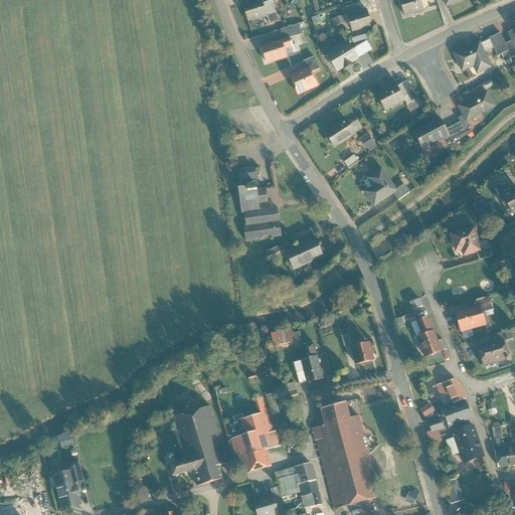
[(264,0),(258,0),(243,4),(248,23),(267,18),(269,24),(279,21),(276,12),(268,14),(266,4),(264,0)]
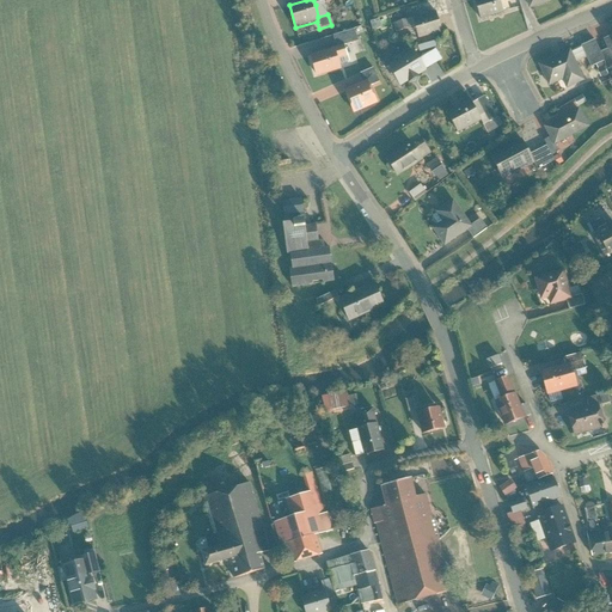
[(473,0),(479,20),(512,12),(508,0),(473,0)]
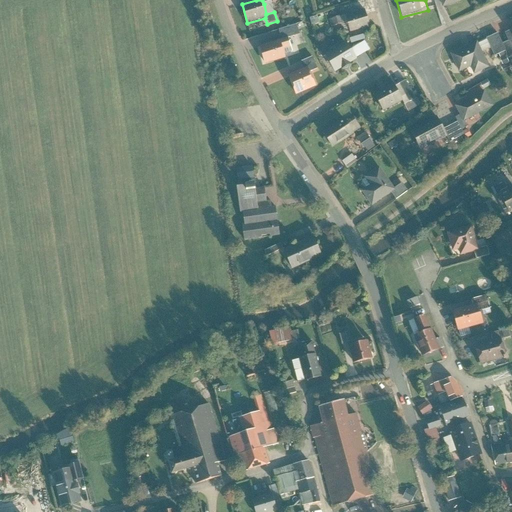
[(272,2),(264,4),(266,14),(274,12),(272,2)]
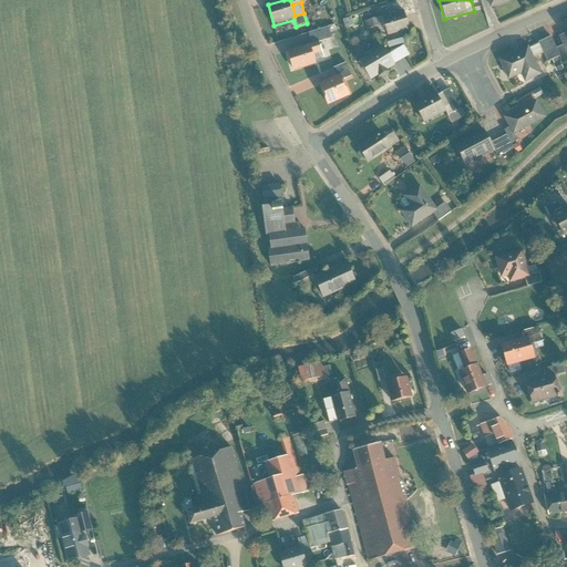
[(406,11),(366,20),(369,37),(410,29),(406,11)]
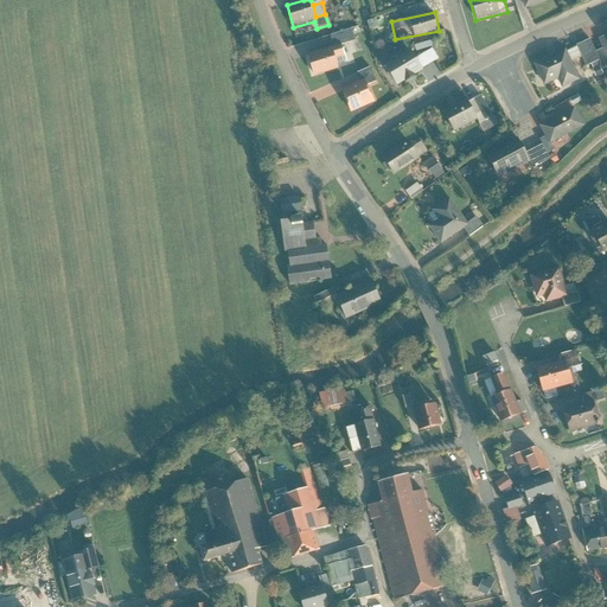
[(590,40),(566,52),(572,64),(583,58),(588,66),(599,62),(604,70),(606,68),(606,36),(598,39),(602,49),(595,51),(590,40)]
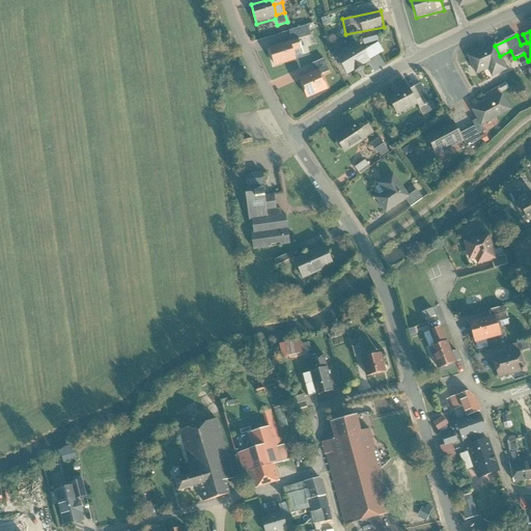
[(299,38),(269,48),(275,67),(298,61),(296,56),(304,54),(299,38)]
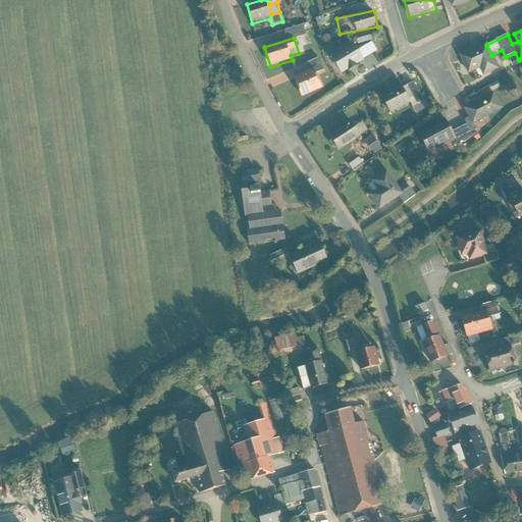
[(333,42),(325,46),(341,73),(364,60),(354,42),(338,51),(333,42)]
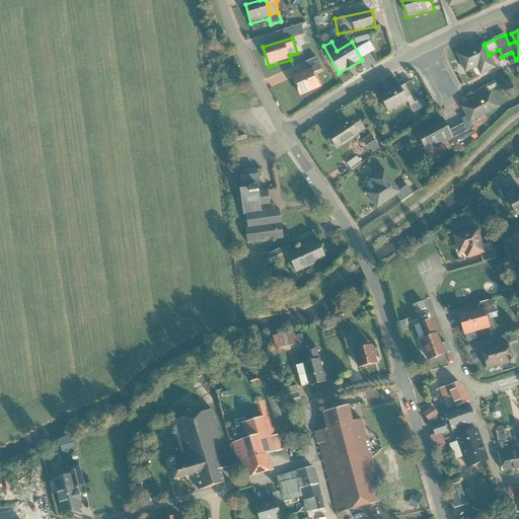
[(483,42),(456,54),(466,73),(477,68),(482,75),(496,68),(489,55),(484,45),(483,42)]
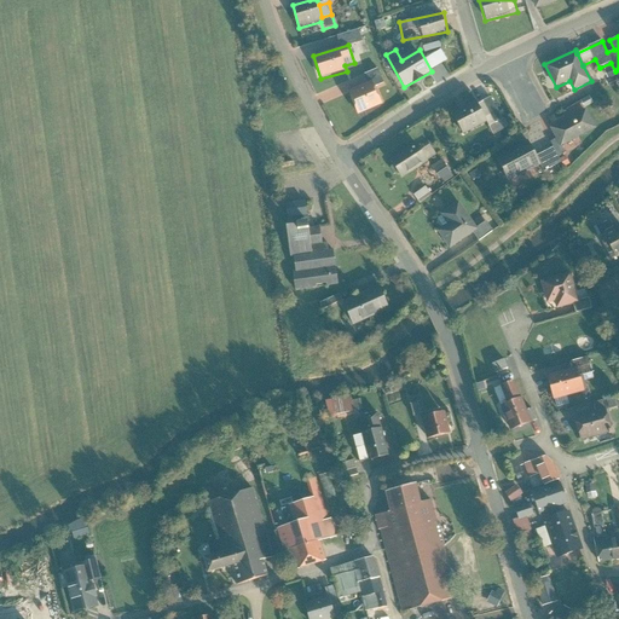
[(385,103),(377,87),(387,84),(380,67),(358,77),(362,85),(350,91),(360,114),(385,103)]
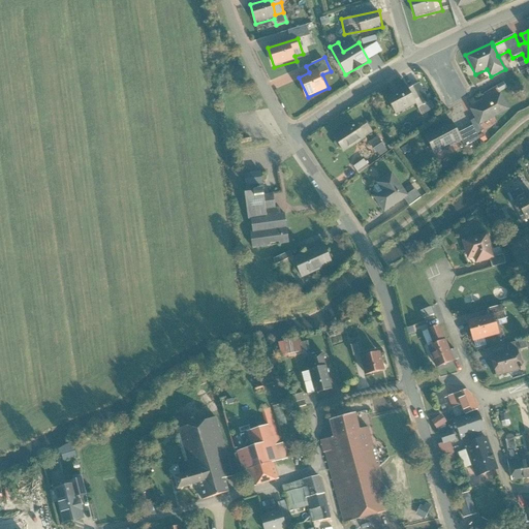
[(407,87),(386,97),(397,117),(413,109),(429,100),(419,84),(408,89),(407,87)]
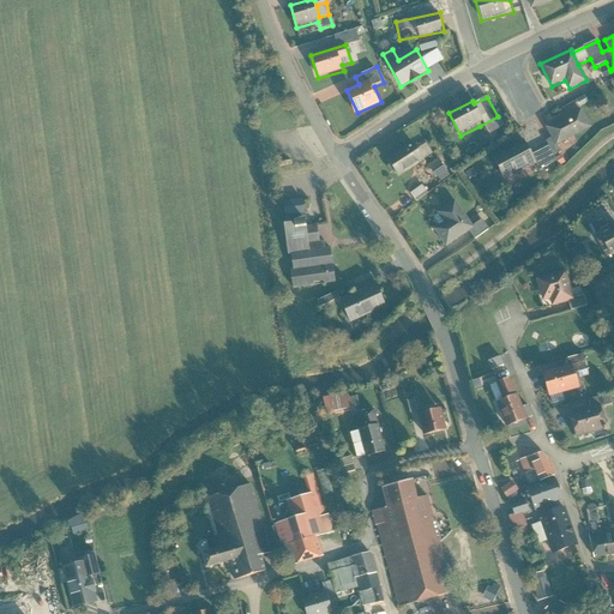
[(582,108),(546,126),(557,146),(593,128),(582,108)]
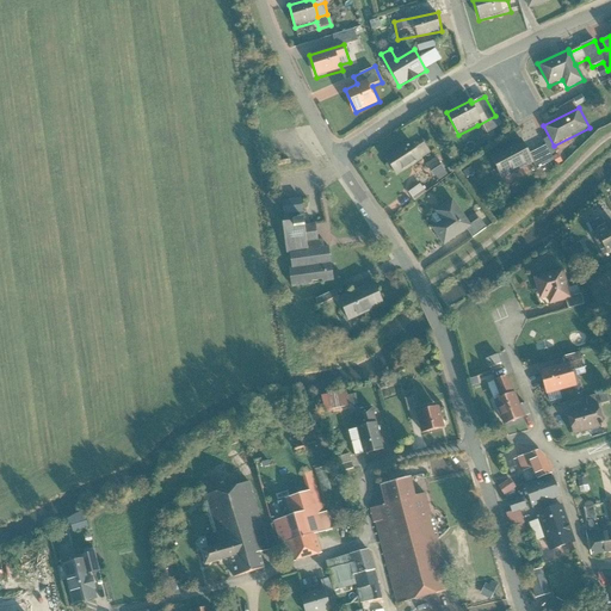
[(417,133),(384,155),(399,174),(430,153),(417,133)]
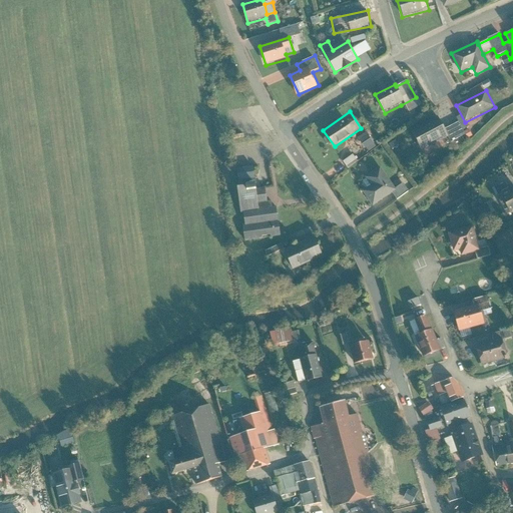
[(438,117),(412,130),(422,150),(448,137),(444,129),(438,117)]
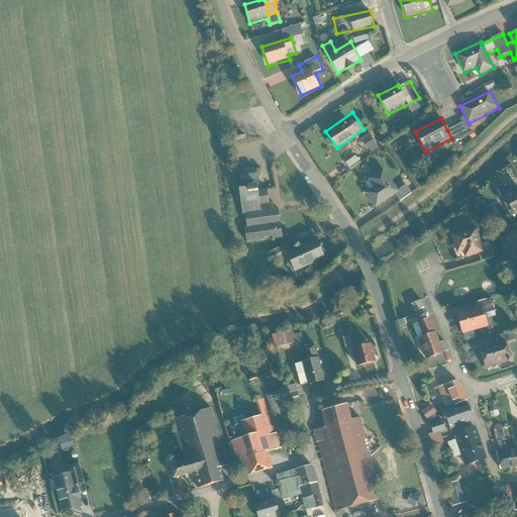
[(462,123),(447,130),(451,138),(453,144),(469,137),(462,123)]
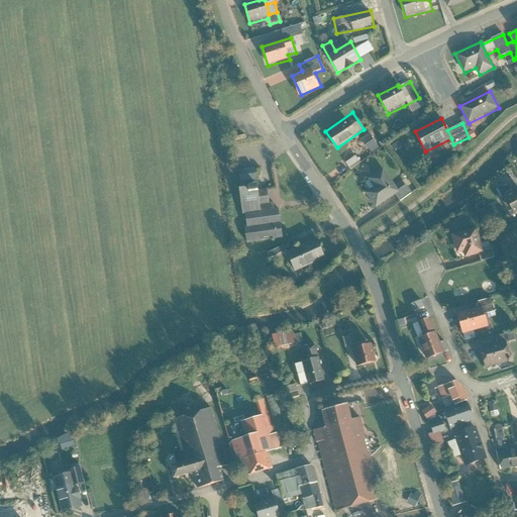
[(372,135),(363,141),(369,150),(378,144),(372,135)]
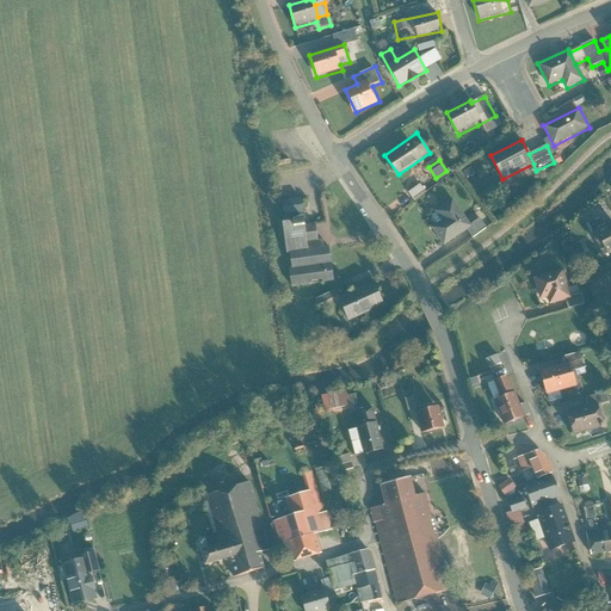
[(420,184),(408,192),(414,201),(426,192),(420,184)]
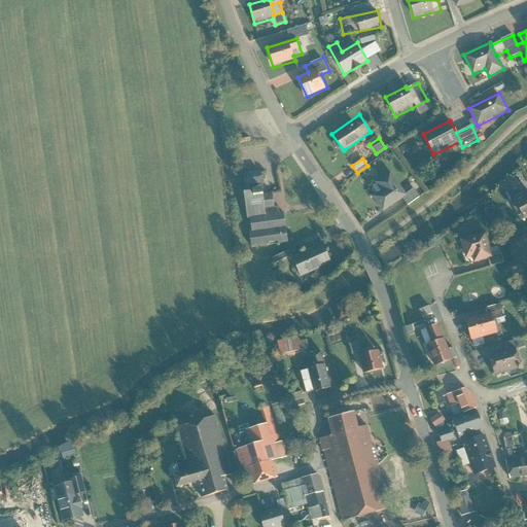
[(391,171),(375,182),(382,192),(375,198),(384,211),(402,199),(407,205),(424,192),(415,180),(403,188),(391,171)]
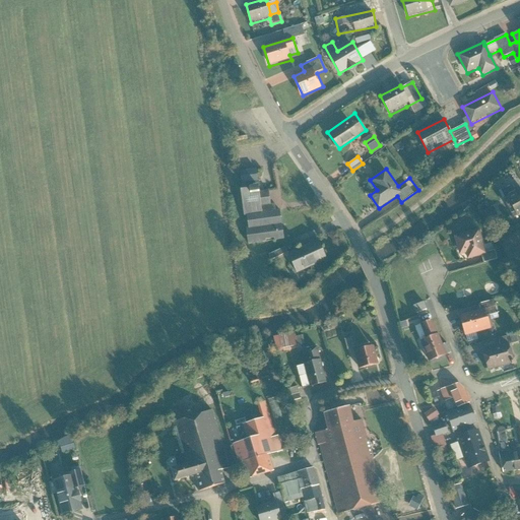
[(259,170),(240,171),(241,184),(260,183),(259,170)]
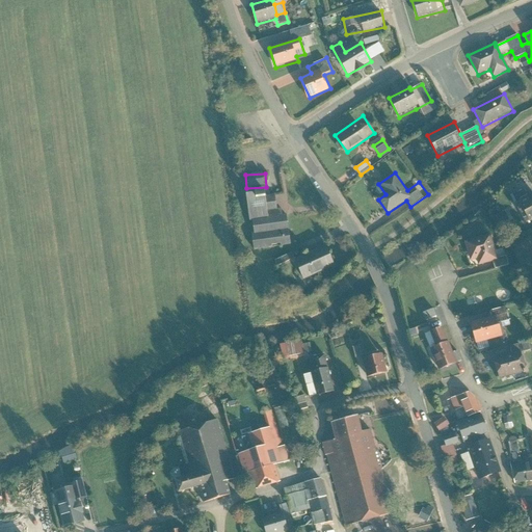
[(267,192),(246,193),(249,220),(251,220),(270,218),(267,192)]
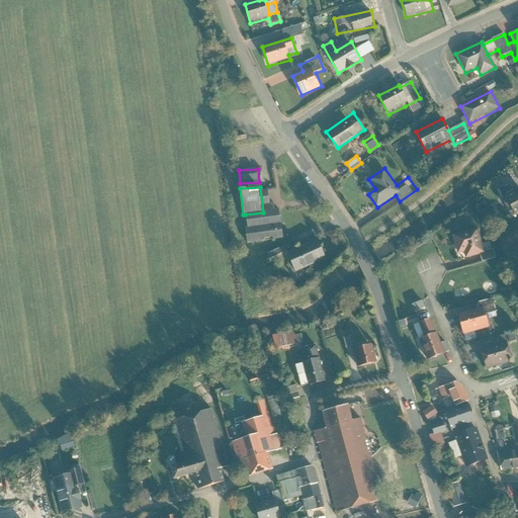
[(517,191),(503,199),(512,218),(517,213),(517,191)]
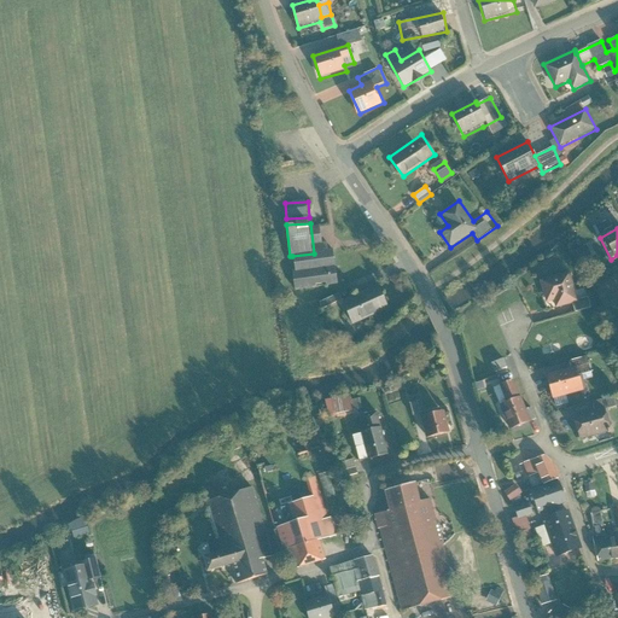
[(314,254),(292,256),(296,289),(338,285),(336,252),(314,254)]
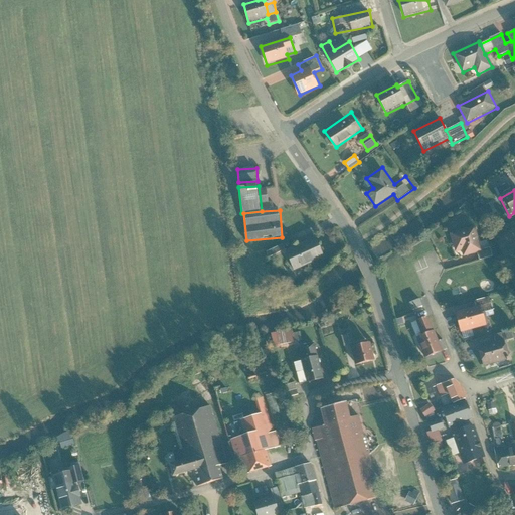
[(475,226),(450,233),(457,260),(477,253),(479,261),(492,256),(489,247),(481,249),(475,226)]
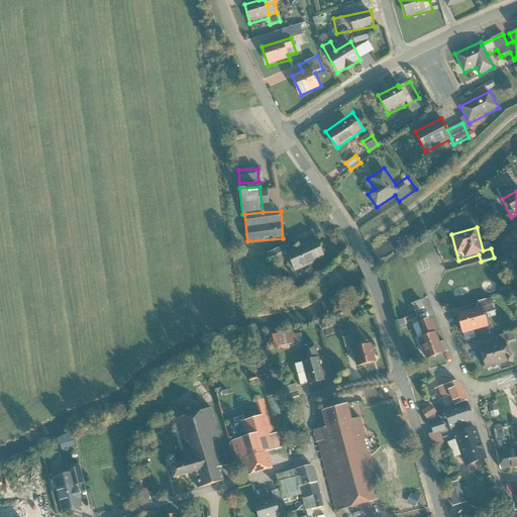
[(317,238),(287,252),(296,273),(326,259),(317,238)]
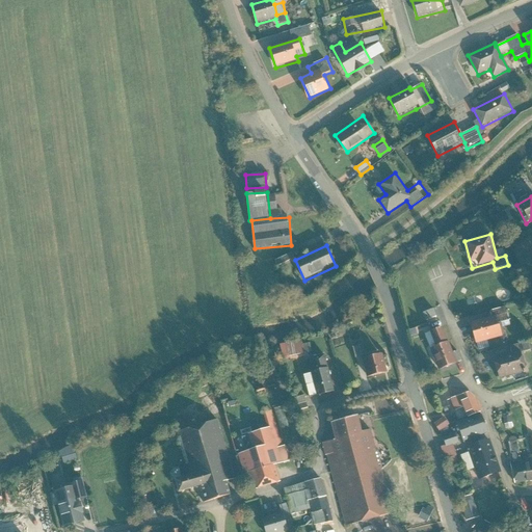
[(291,253),(274,260),(276,265),(294,258),(291,253)]
